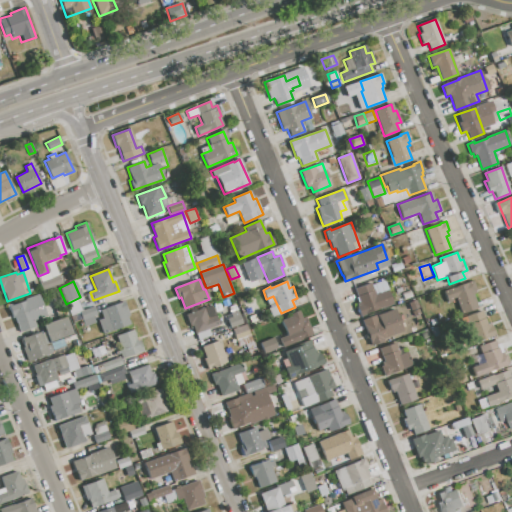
[(443,291),(452,287),(453,288),(467,283),(472,281),(477,293),(473,294),(478,308),(461,314),(457,301),(448,304),(443,291)]
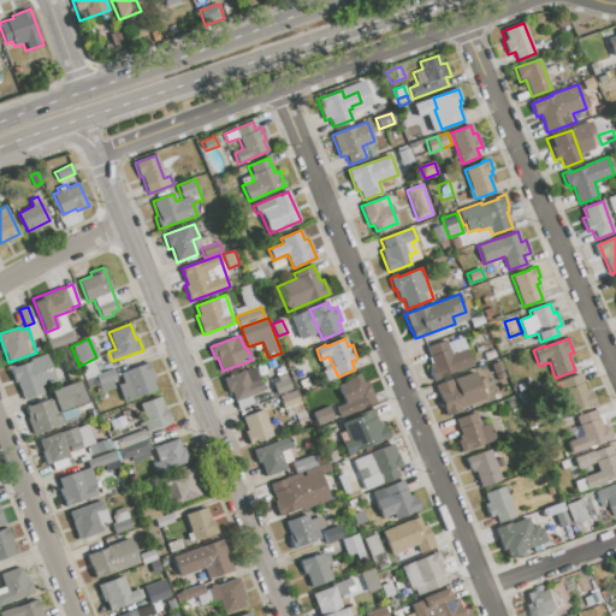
[(428,366),(432,365),(426,348),(445,341),(451,355),(466,349),(473,366),(433,380),(428,366)]
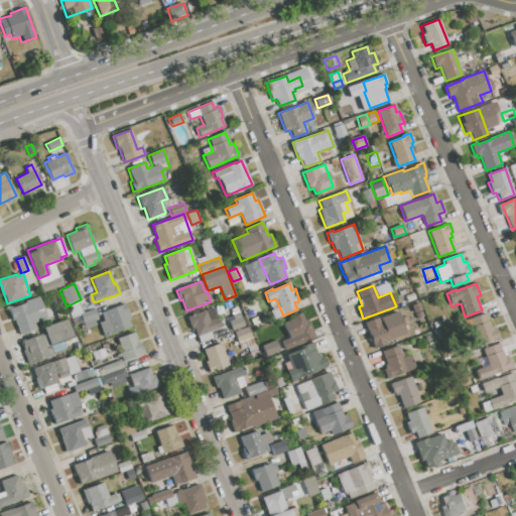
[(24,302),(24,301),(38,296),(46,318),(33,323),(35,329),(20,335),(15,320),(13,321),(8,308),(24,302)]
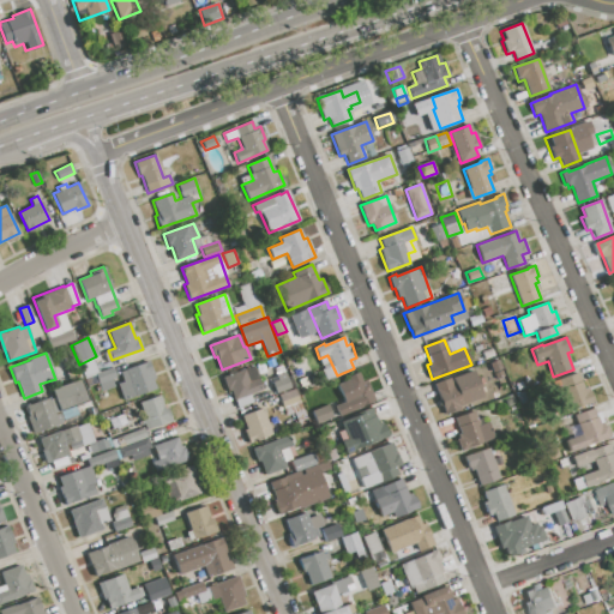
[(98,373),(85,378),(79,363),(94,359),(98,373)]
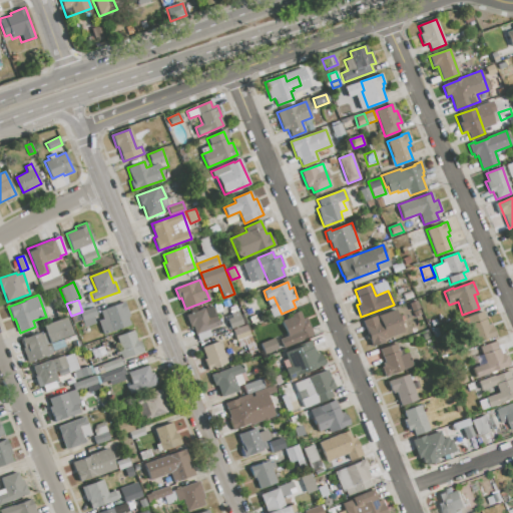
[(100,311),(124,303),(127,311),(125,312),(130,325),(102,335),(97,321),(103,319),(100,311)]
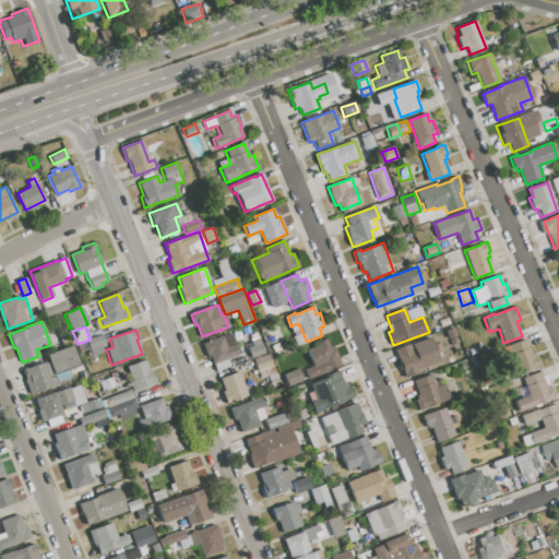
[(203,344),(232,333),(239,355),(212,365),(210,356),(207,357),(203,344)]
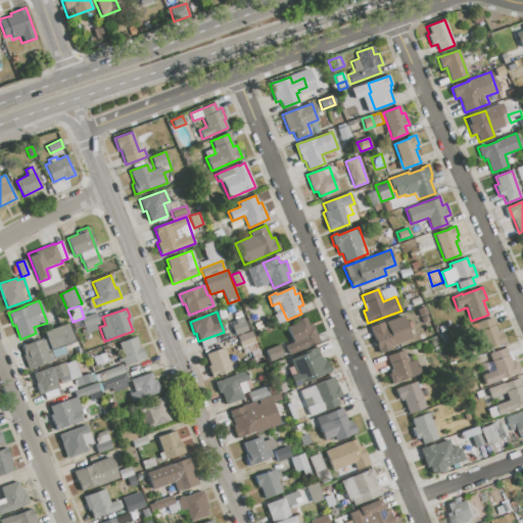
[(73,322),(84,318),(96,313),(99,322),(95,323),(84,327),(76,330),(73,322)]
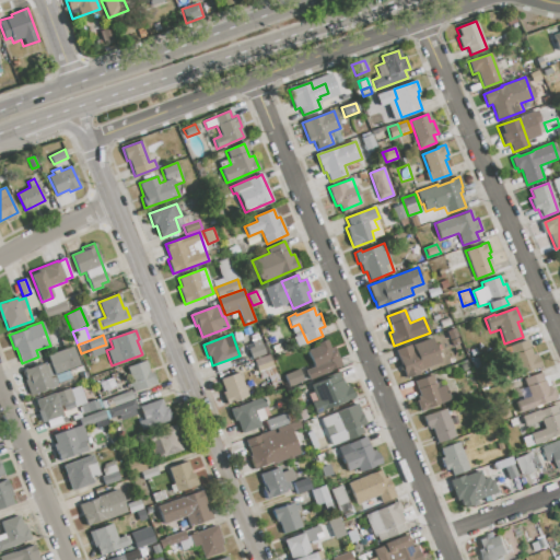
[(62,347),(60,340),(72,336),(74,342),(62,347)]
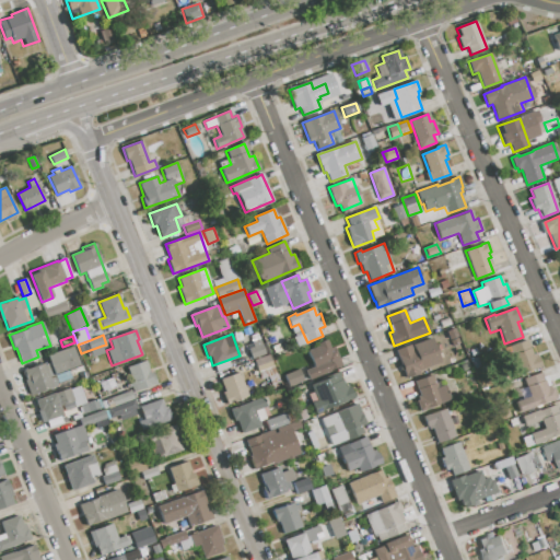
[(415,350),(412,345),(431,337),(441,362),(418,371),(419,374),(406,378),(395,349),(409,345),(412,351),(415,350)]
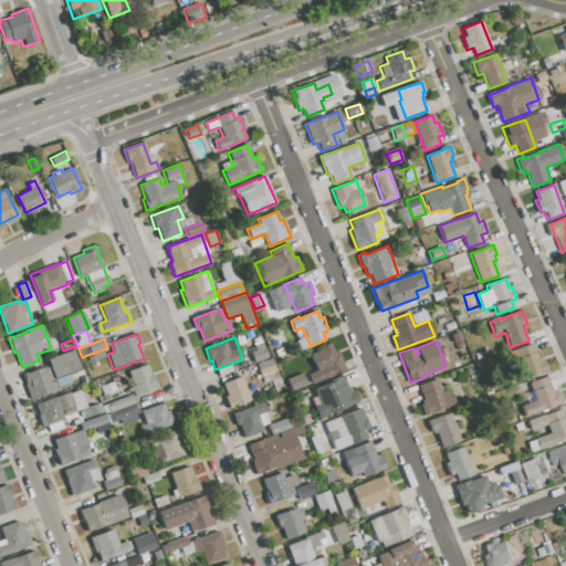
[(514,348),(534,342),(541,359),(543,358),(547,369),(525,378),(514,348)]
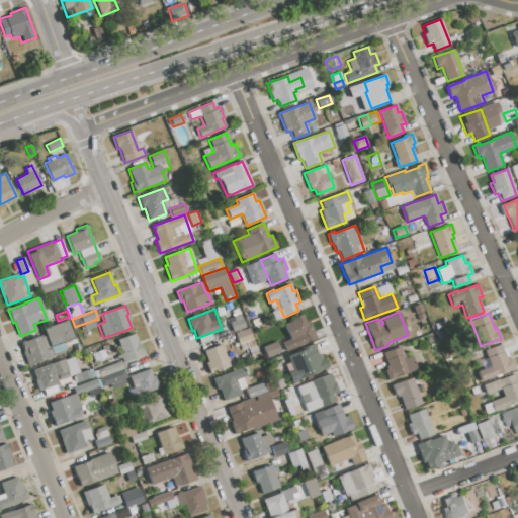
[(285,325),(294,321),(293,318),(301,314),(305,322),(309,320),(317,339),(285,352),(282,343),(291,339),(285,325)]
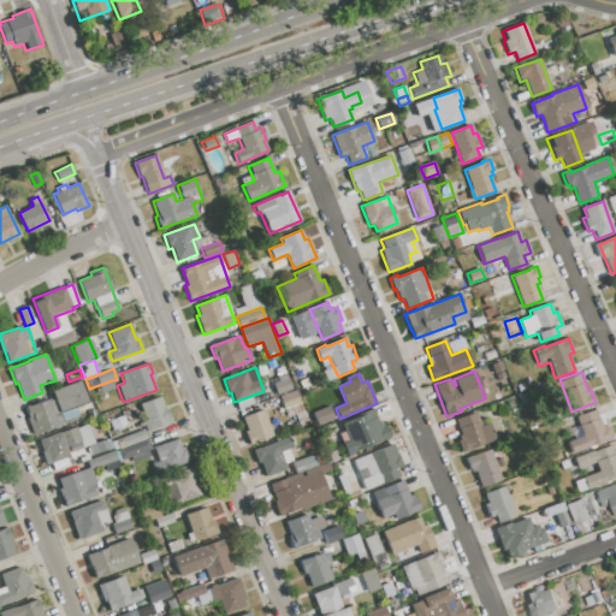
[(273,384),(288,378),(291,389),(278,395),(273,384)]
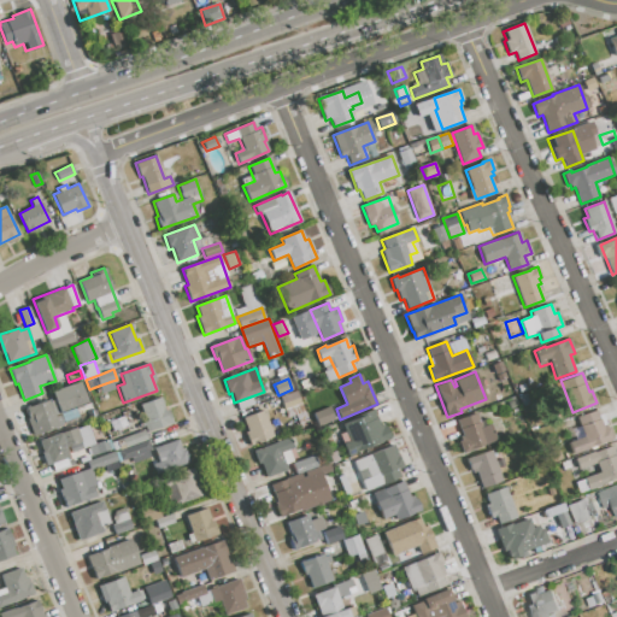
[(52,392),(81,381),(89,403),(59,413),(54,400),(52,392)]
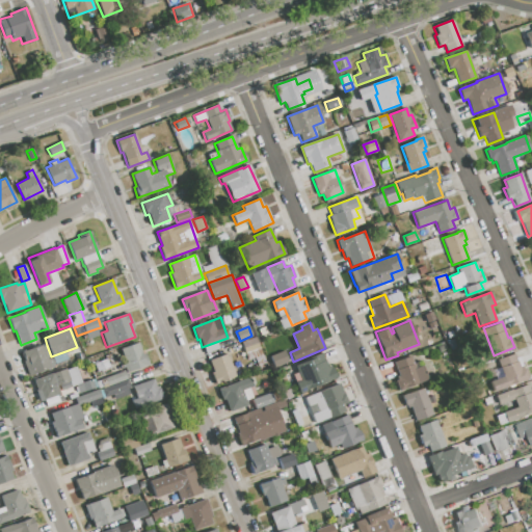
[(97,328),(100,336),(92,338),(88,340),(85,333),(97,328)]
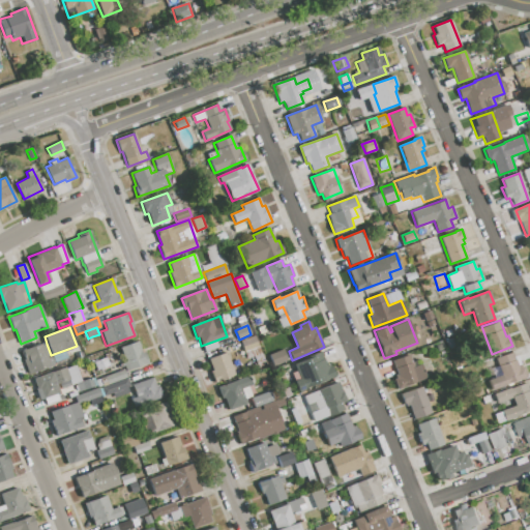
[(92,336),(94,343),(86,346),(83,340),(92,336)]
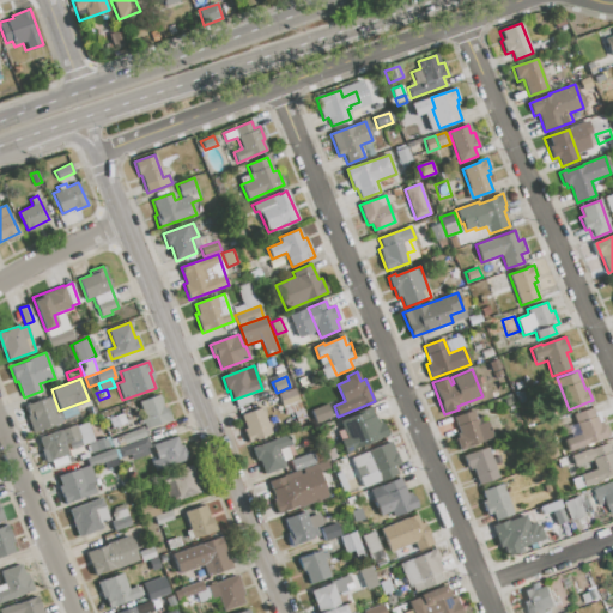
[(278,395),(295,389),(299,401),(283,407),(278,395)]
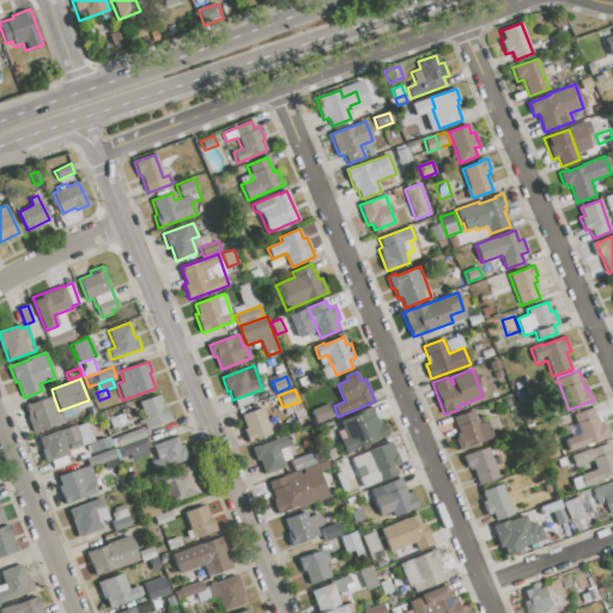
[(139,401),(159,394),(164,406),(162,406),(164,412),(168,411),(171,419),(146,429),(143,419),(145,419),(139,401)]
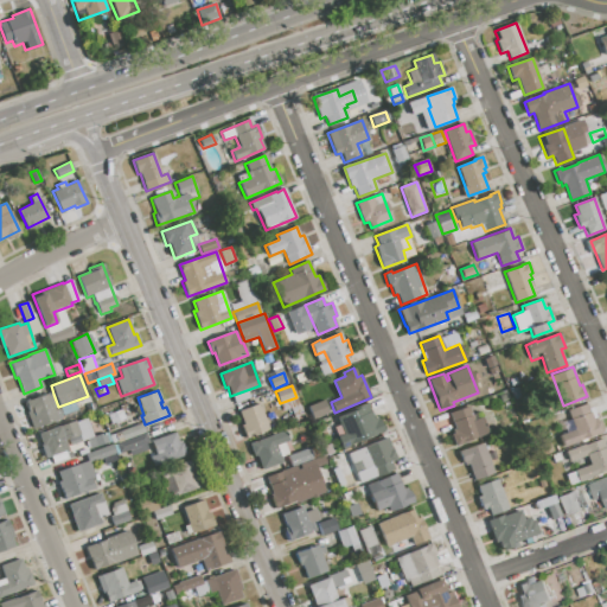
[(26,403),(48,395),(48,396),(53,394),(58,407),(63,417),(34,428),(33,422),(31,423),(26,413),(29,411),(26,403)]
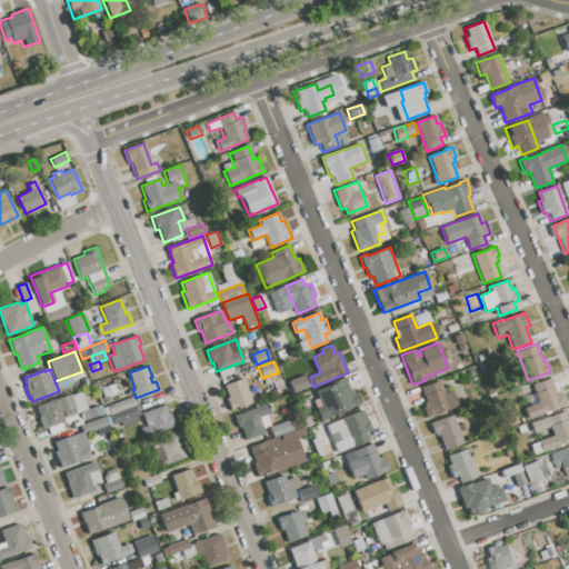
[(288,381),(303,375),(309,387),(293,393),(288,381)]
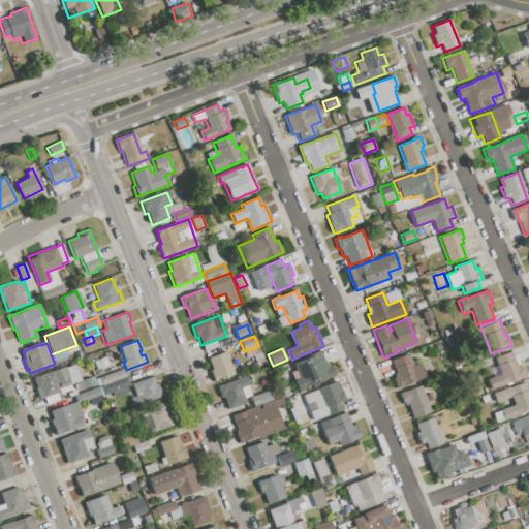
[(209,359),(226,352),(234,374),(214,381),(210,371),(213,370),(209,359)]
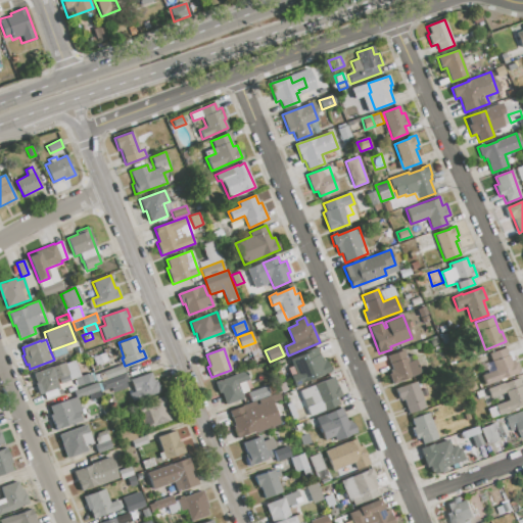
[(290,360),(317,348),(322,361),(325,360),(330,372),(294,387),(289,376),(295,373),(290,360)]
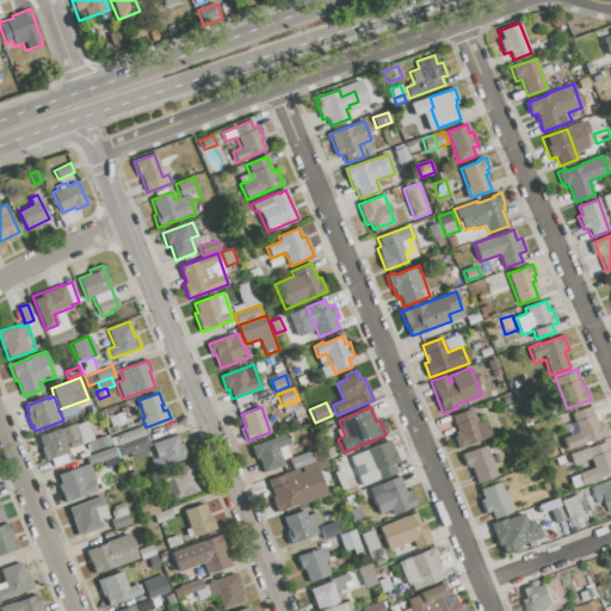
[(572,413),(590,407),(592,412),(597,411),(602,420),(599,421),(600,424),(603,424),(608,436),(567,450),(563,438),(569,437),(566,426),(574,423),(572,413)]
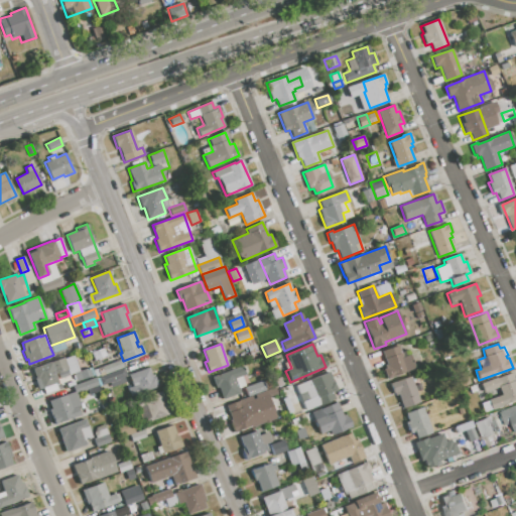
[(381,351),(398,345),(402,357),(410,354),(415,368),(386,378),(383,369),(385,368),(384,365),(386,364),(381,351)]
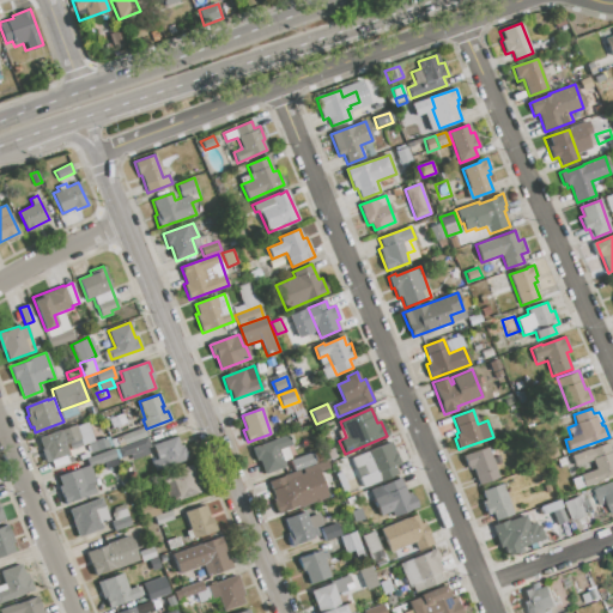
[(108,419),(123,413),(127,423),(111,429),(108,419)]
